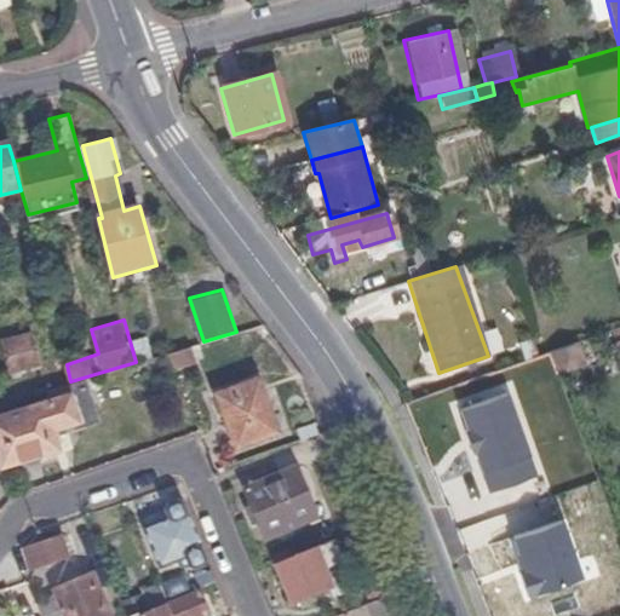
[(42,327),(6,339),(15,369),(52,358),(42,327)]
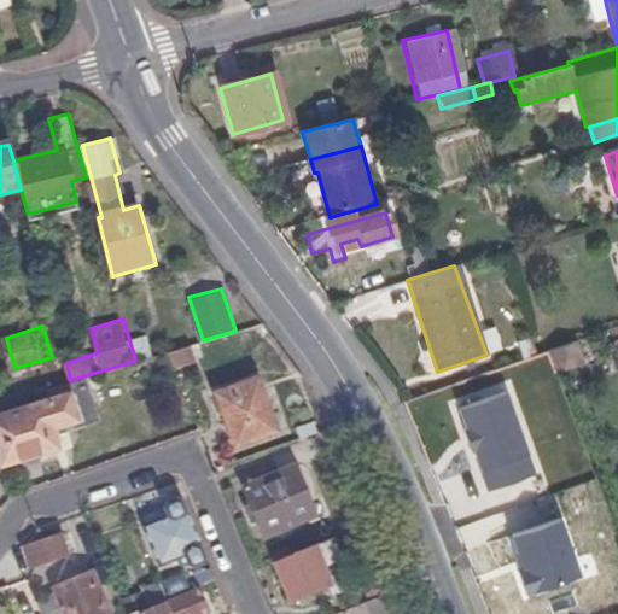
[(193,344),(173,349),(179,364),(198,361),(193,344)]
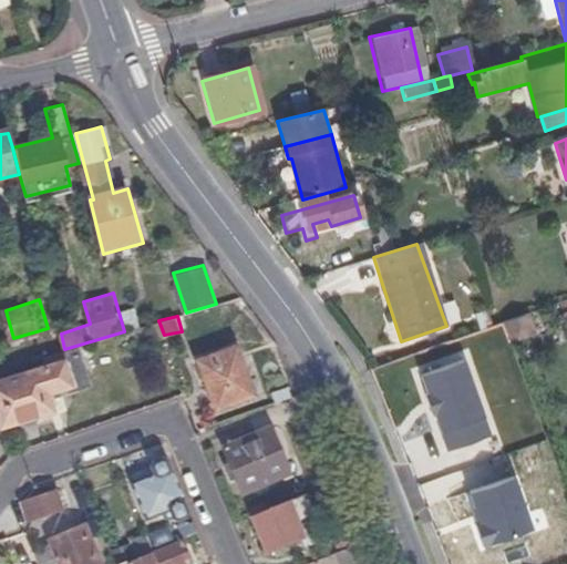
[(525,316),(500,325),(506,342),(532,335),(525,316)]
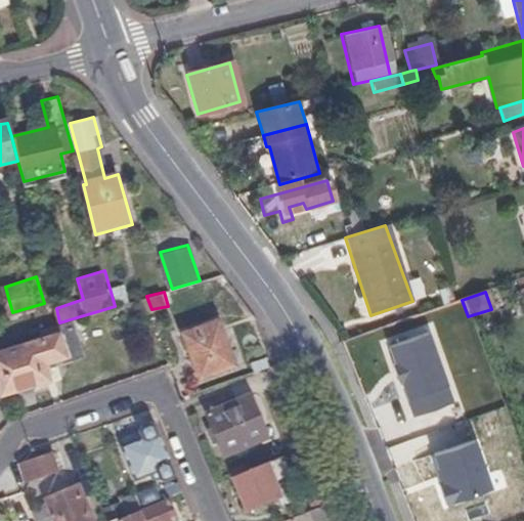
[(223,321),(189,334),(206,376),(238,363),(223,321)]
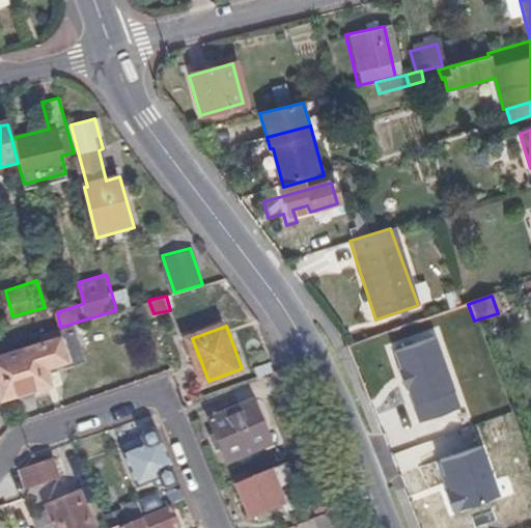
[(79,328),(61,333),(71,365),(88,360),(79,328)]
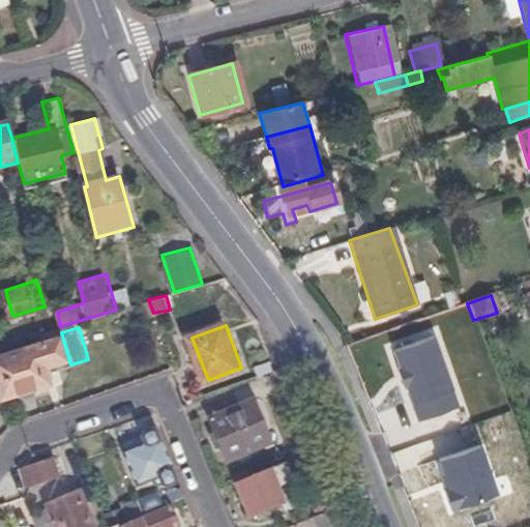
[(0,393),(50,381),(46,364),(66,359),(60,338),(0,353),(0,393)]
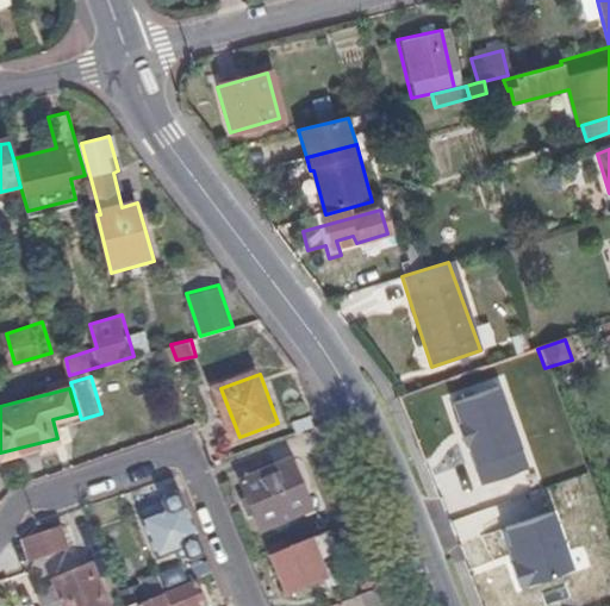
[(300,431),(318,425),(313,413),(297,419),(300,431)]
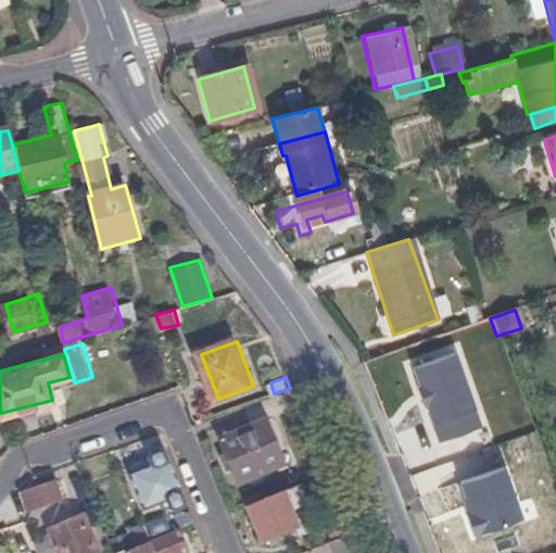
[(265,420),(225,437),(243,481),(283,466),(265,420)]
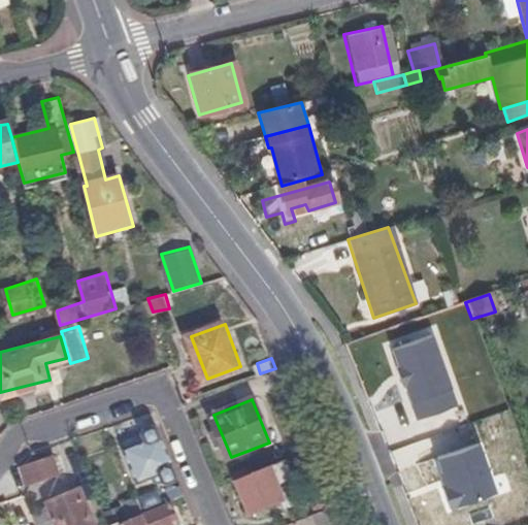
[(124,448),(158,434),(154,426),(151,424),(142,427),(141,429),(123,436),(122,440),(124,448)]
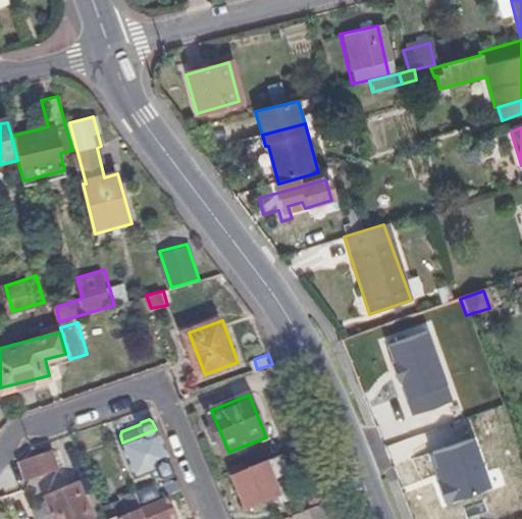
[(156,429),(122,443),(136,474),(154,467),(168,461),(156,429)]
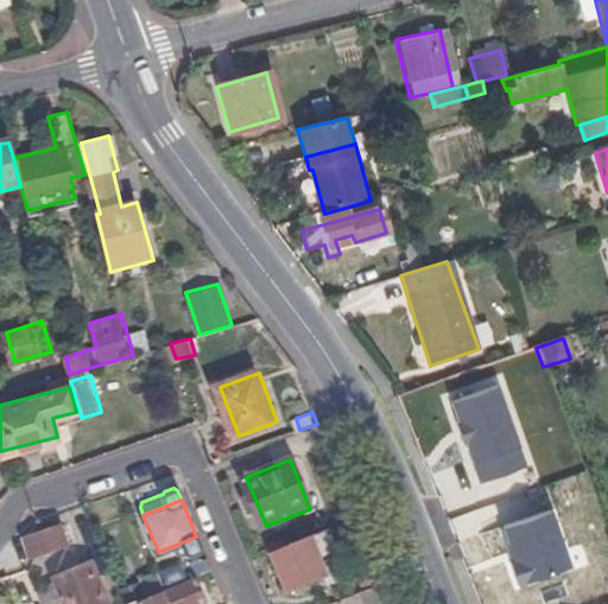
[(580,501),(559,509),(582,566),(601,558),(580,501)]
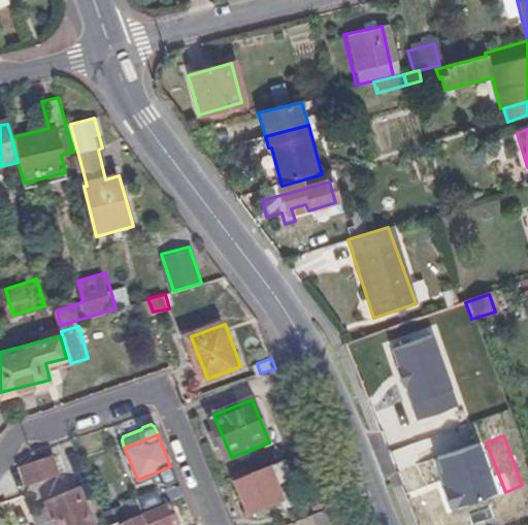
[(54,457),(22,467),(27,484),(59,474),(54,457)]
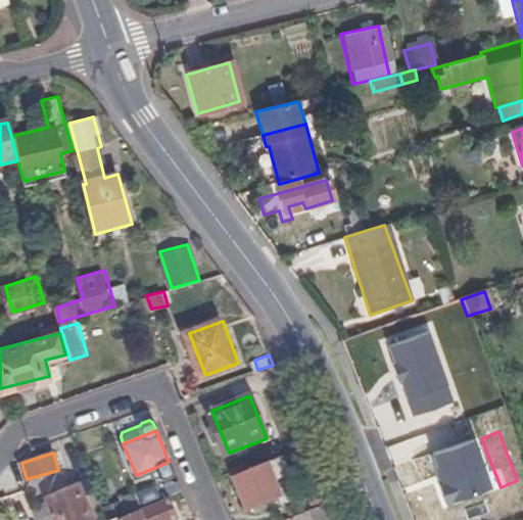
[(296,477),(286,454),(236,475),(249,508),(281,494),(277,485),(296,477)]
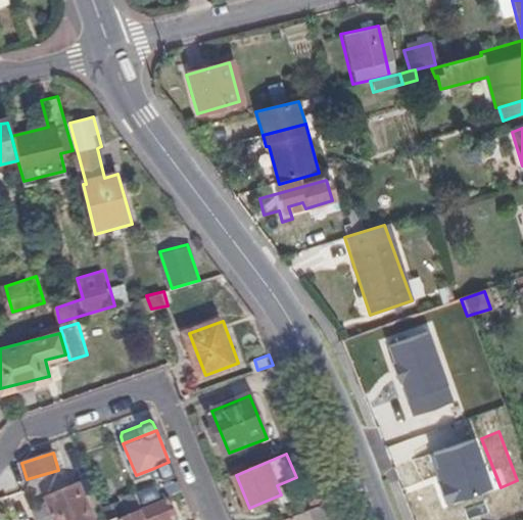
[(172,472),(169,462),(154,468),(158,477),(162,479),(171,476),(172,472)]
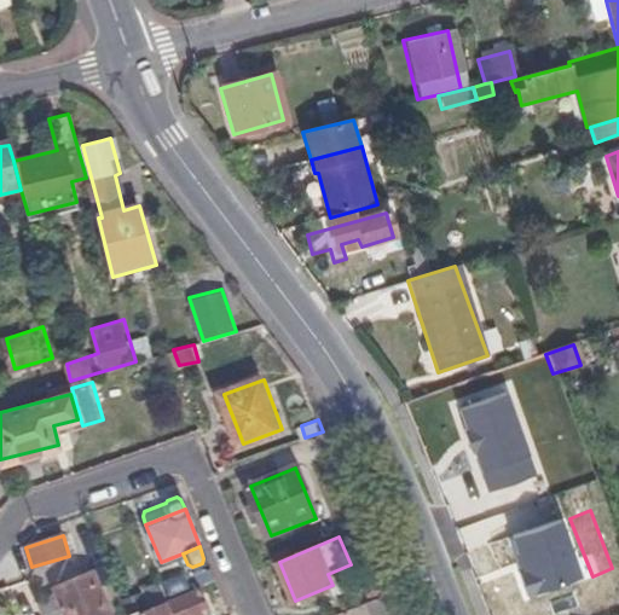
[(113,614),(96,574),(57,589),(61,596),(42,603),(46,614),(113,614)]
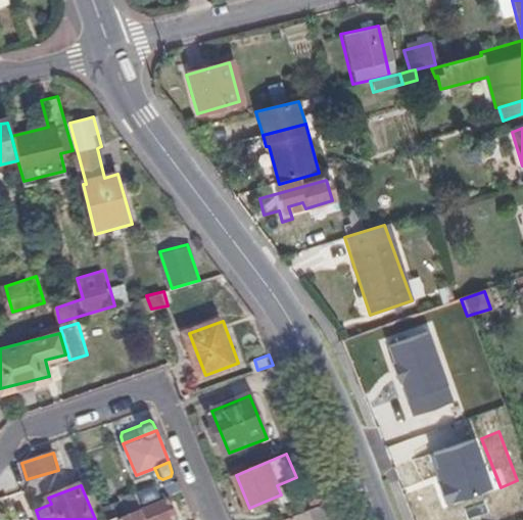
[(339,515),(332,498),(313,507),(318,517),(327,513),(330,518),(339,515)]
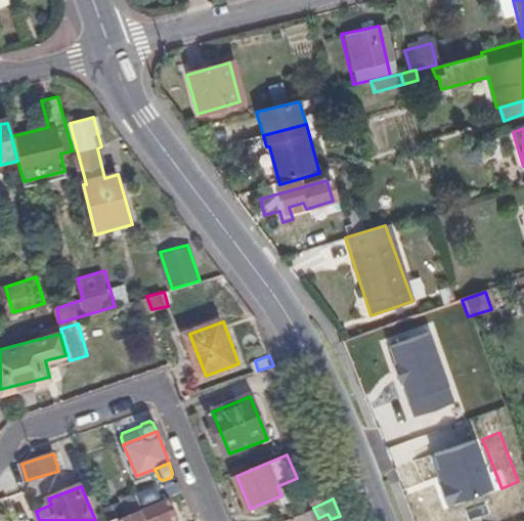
[(123,500),(104,507),(110,519),(127,511),(123,500)]
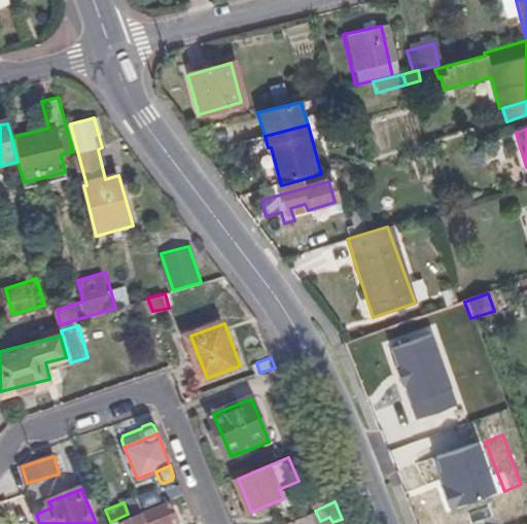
[(171,502),(119,523),(178,523),(179,523),(171,502)]
